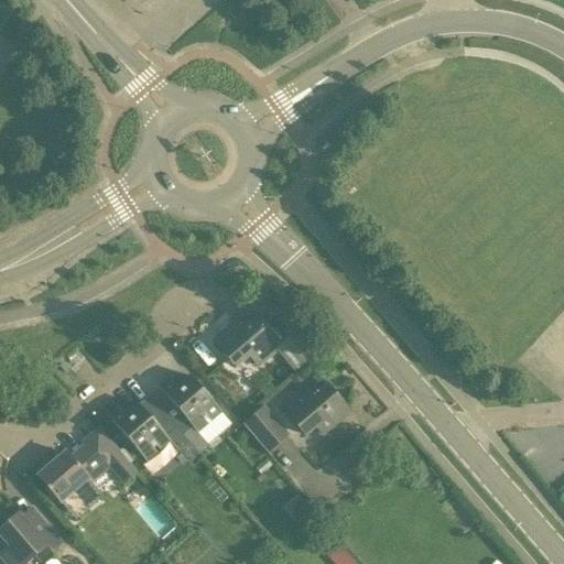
[(257,366),(280,346),(256,318),(238,334),(230,325),(210,340),(232,367),(247,355),(257,366)]
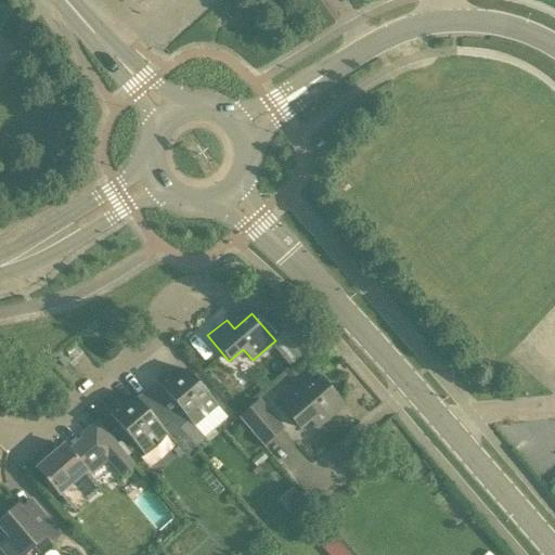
[(283,346),(295,360),(314,343),(301,328),(283,346)]
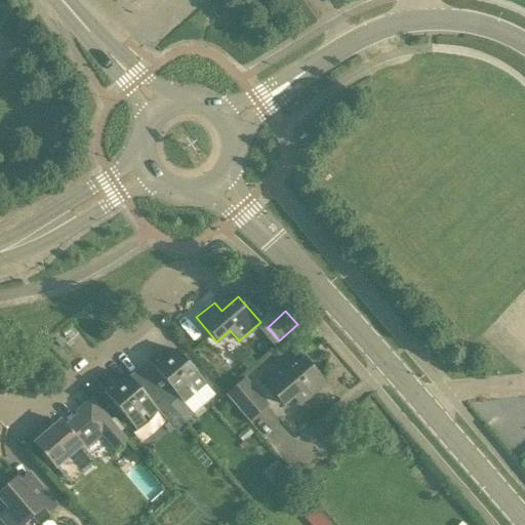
[(194,416),(182,402),(192,394),(189,390),(192,388),(195,392),(204,384),(174,349),(165,358),(169,362),(166,365),(156,353),(147,361),(166,384),(157,392),(174,412),(185,425),(194,416)]
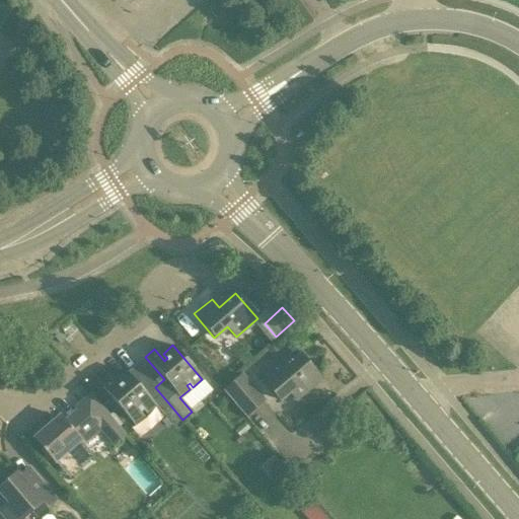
[(296,399),(319,379),(299,356),(295,360),(282,345),(269,357),(274,362),(257,376),(279,400),(289,391),(296,399)]
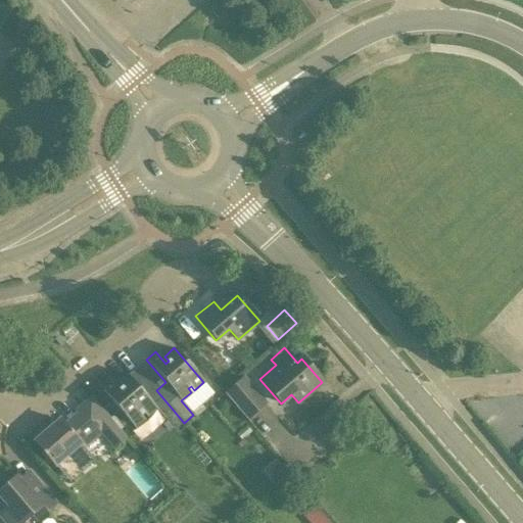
[(174,411),(156,390),(151,384),(142,392),(128,375),(119,383),(122,387),(119,390),(107,377),(98,385),(135,427),(144,419),(140,414),(143,412),(146,416),(155,409),(164,419),(174,411)]
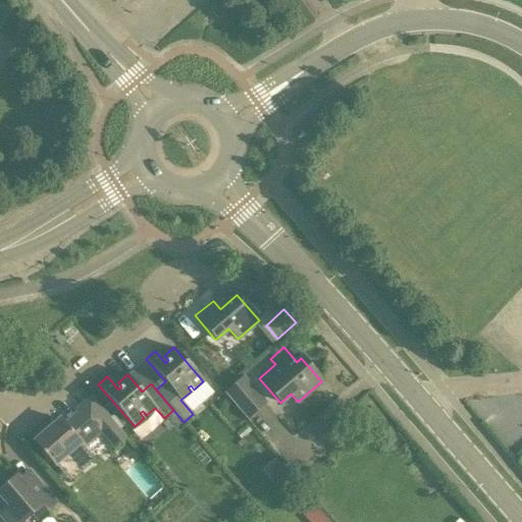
[(223,393),(247,420),(267,403),(244,375),(223,393)]
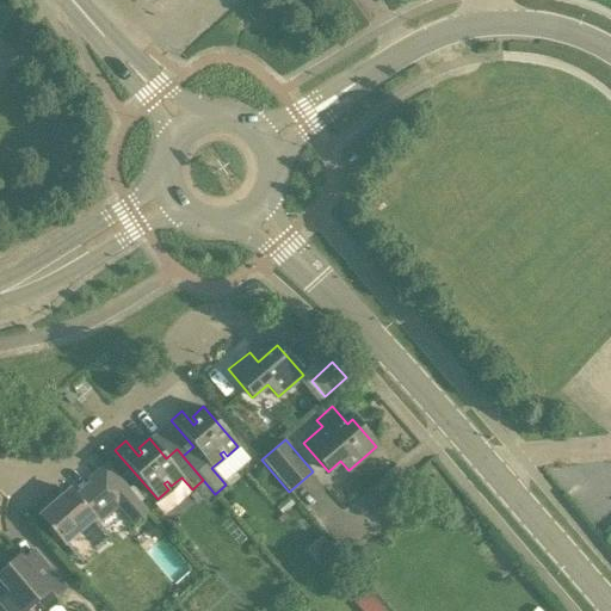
[(82,536),(115,508),(92,482),(75,497),(71,489),(39,516),(65,544),(79,531),(82,536)]
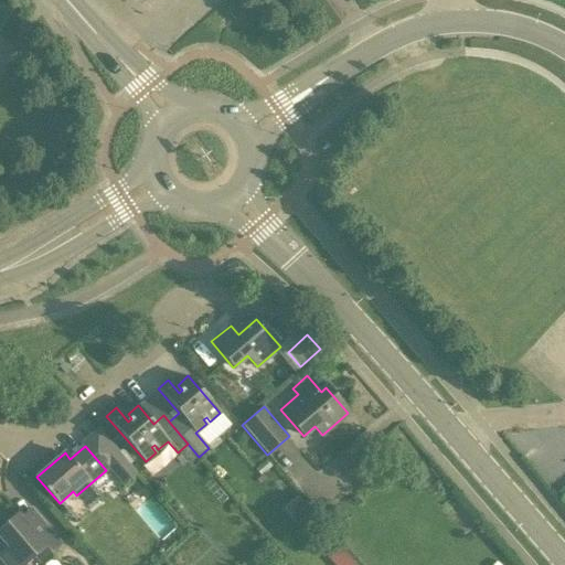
[(121,456),(107,468),(123,486),(137,472),(121,456)]
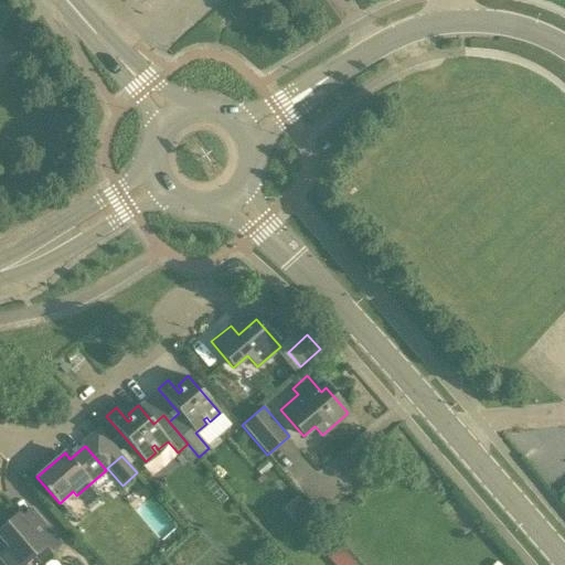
[(296,498),(284,509),(300,529),(313,518),(296,498)]
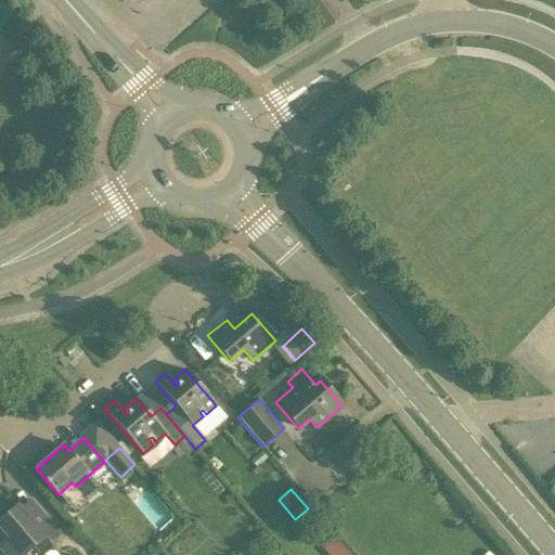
[(39,552),(59,533),(29,500),(20,510),(16,505),(0,518),(0,529),(8,538),(0,544),(0,549),(4,554),(22,554),(34,545),(39,552)]
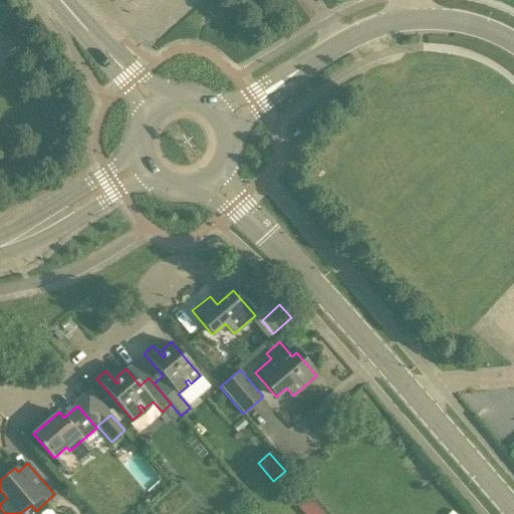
[(292,508),(296,513),(321,513),(307,496),(292,508)]
